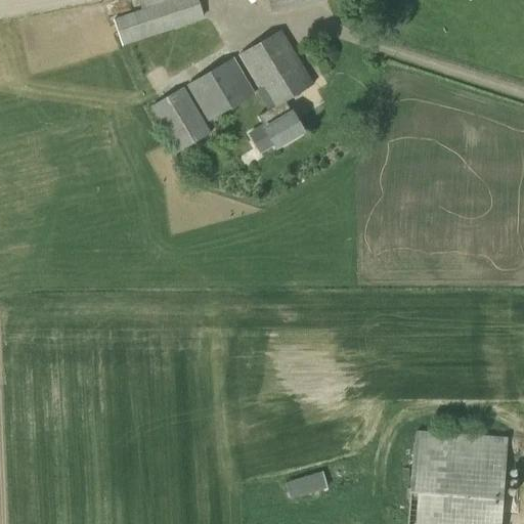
[(137,0),(141,10),(113,20),(122,46),(131,43),(131,44),(140,41),(172,30),(172,29),(204,16),(198,0),(137,0)]
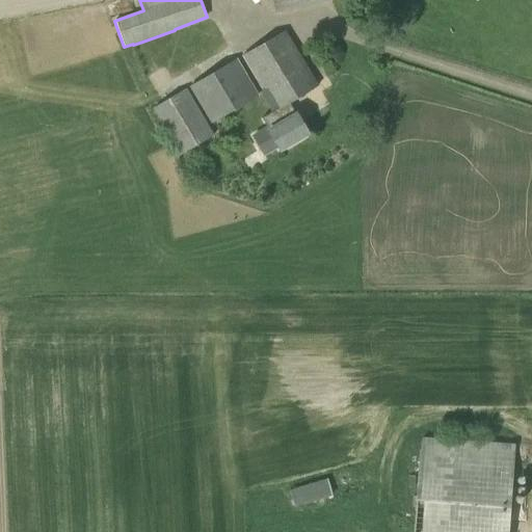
[(274,0),(277,11),(321,0),(274,0)]
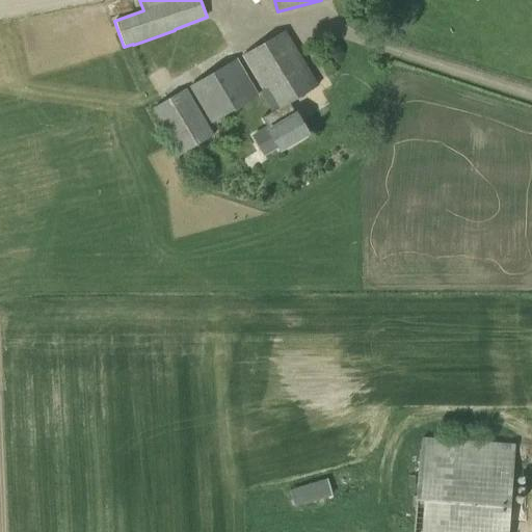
[(284,31),(242,57),(263,89),(260,94),(272,112),(263,120),(267,127),(251,137),(264,157),(277,149),(281,153),(311,134),(294,109),(292,110),(288,104),(319,84),(284,31)]
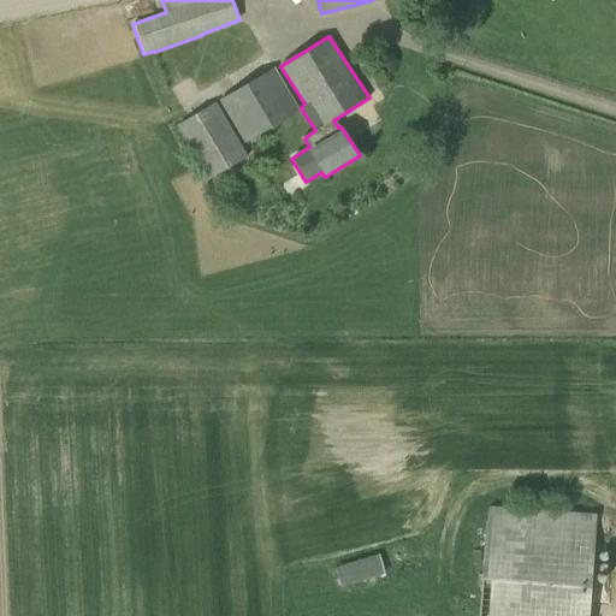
[(244,143),(298,111),(273,69),(219,100),(244,143)]
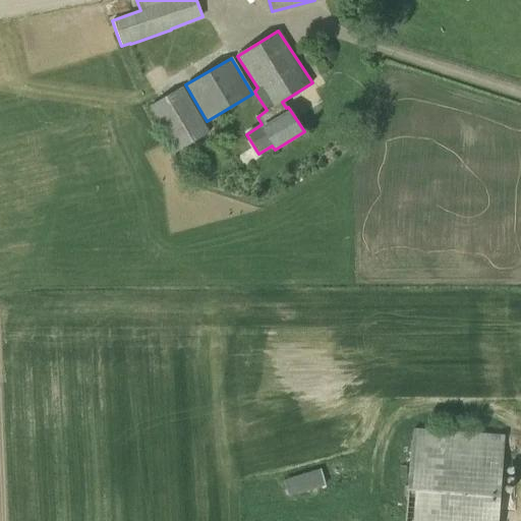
[(177,152),(210,132),(182,88),(151,106),(177,152)]
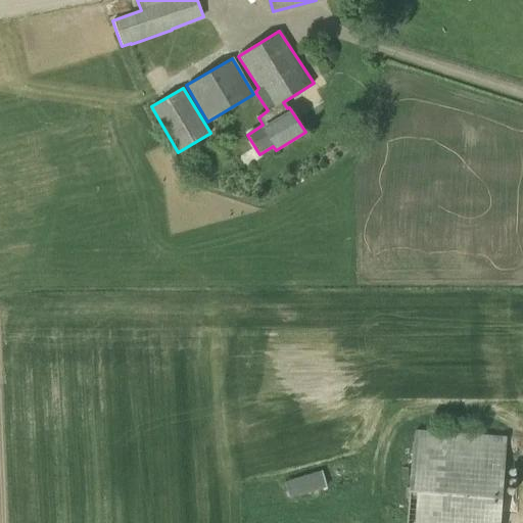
[(498,522),(506,437),(413,430),(406,522),(498,522)]
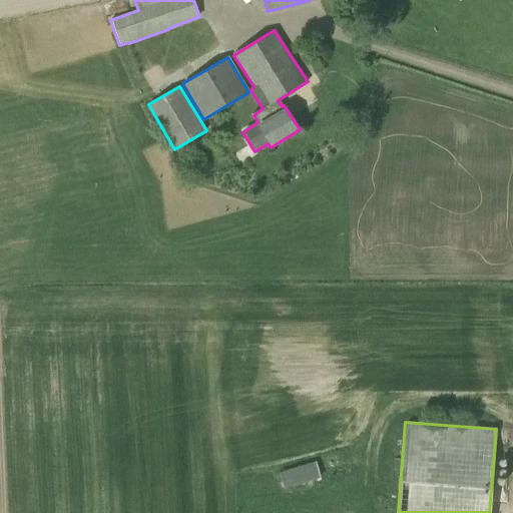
[(289,488),(316,480),(311,463),(284,471),(289,488)]
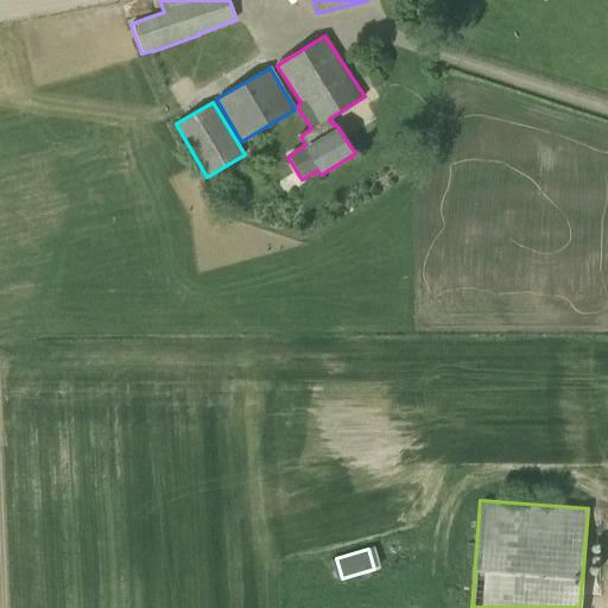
All buildings are outlined.
